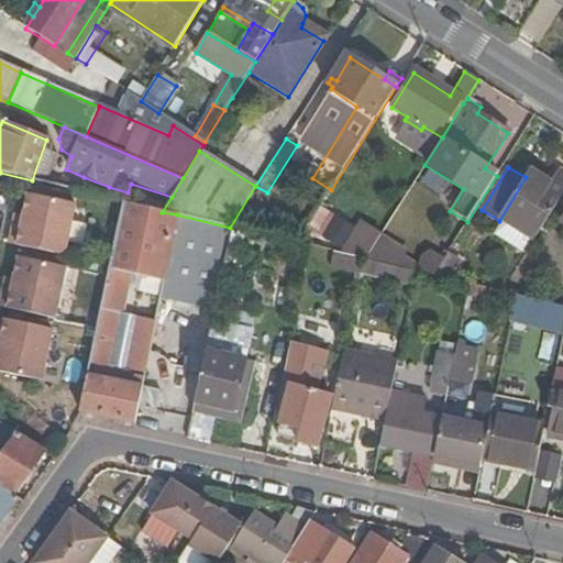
[(504,223),(533,241),(562,192),(562,174),(558,170),(550,184),(529,172),(526,177),(499,221),(504,223)]
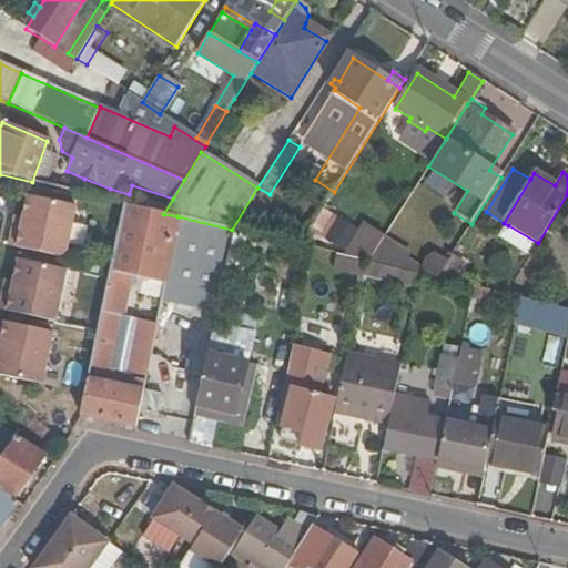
[(9,247),(64,260),(75,205),(28,196),(23,217),(21,231),(13,229),(9,247)]
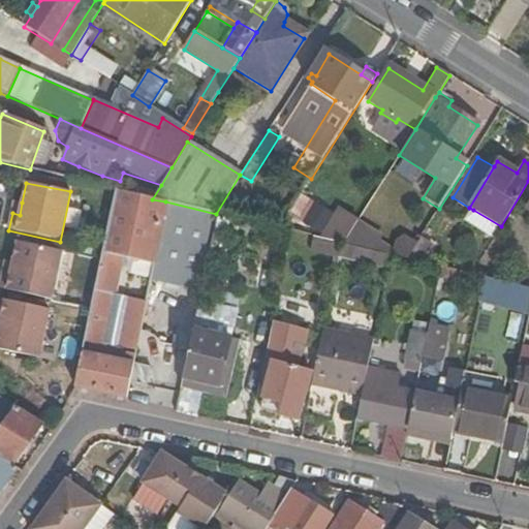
[(165,201),(152,199),(115,190),(102,251),(90,309),(73,387),(124,398),(128,381),(137,337),(150,279),(165,201)]
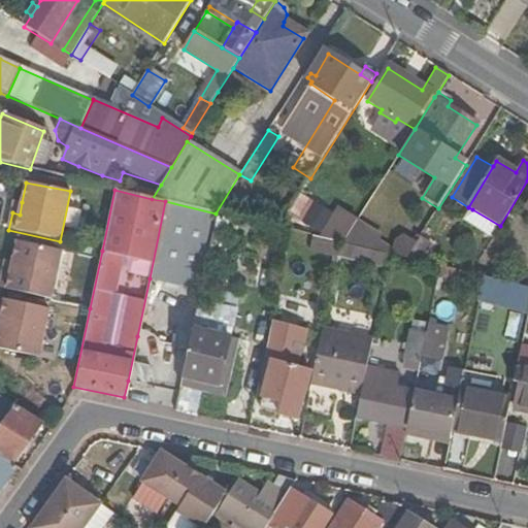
[(20,215),(22,202),(14,201),(12,212),(20,215)]
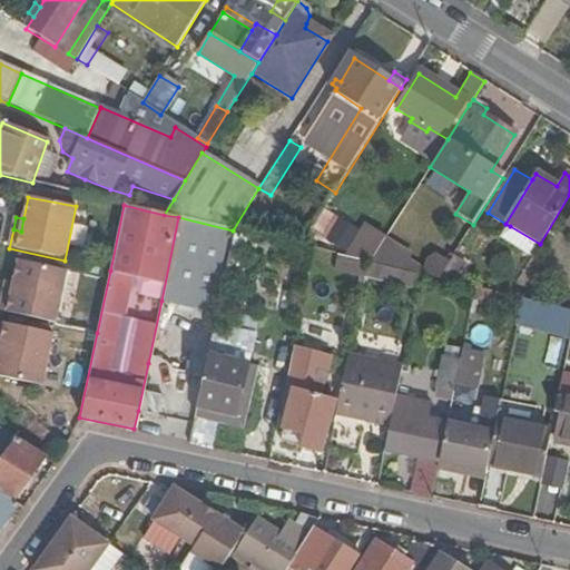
[(233,231),(178,217),(161,301),(216,313),(233,231)]
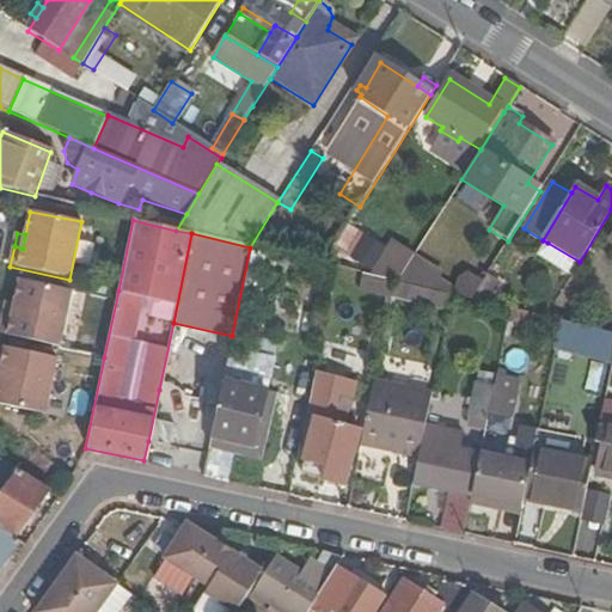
[(548,243),(538,258),(569,277),(580,262),(548,243)]
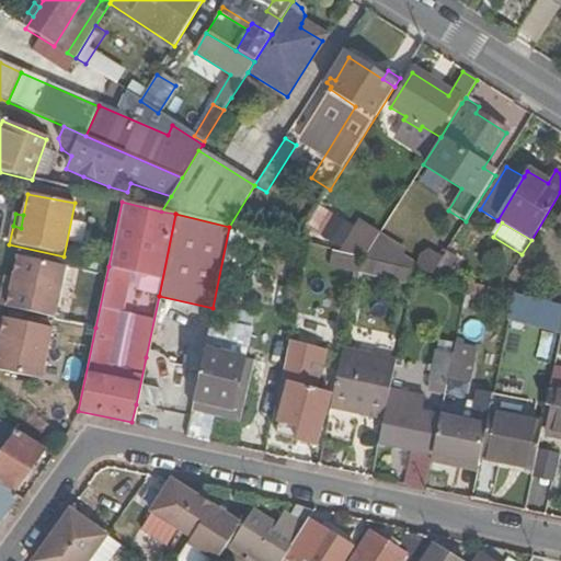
[(373,245),(364,260),(397,266),(400,256),(400,252),(373,245)]
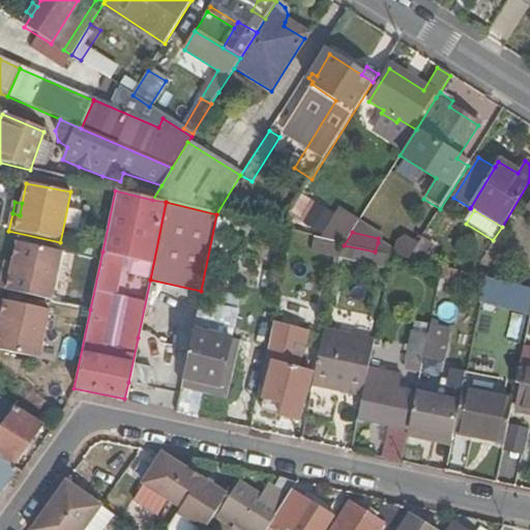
[(395,247),(395,257),(408,259),(416,246),(405,239),(396,241),(395,247)]
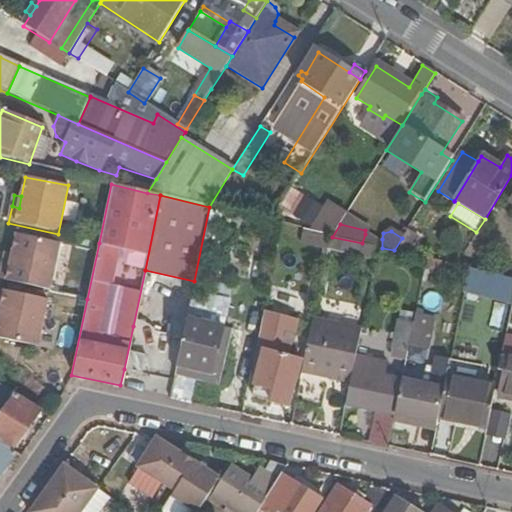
[(402,238),(394,250),(393,252),(404,254),(416,237),(406,231),(402,238)]
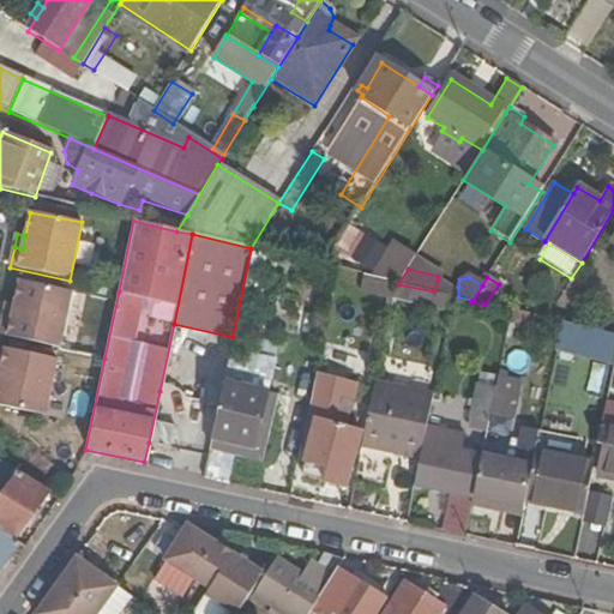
[(0,324),(0,335),(58,348),(70,293),(18,281),(13,306),(11,318),(1,317),(0,324)]
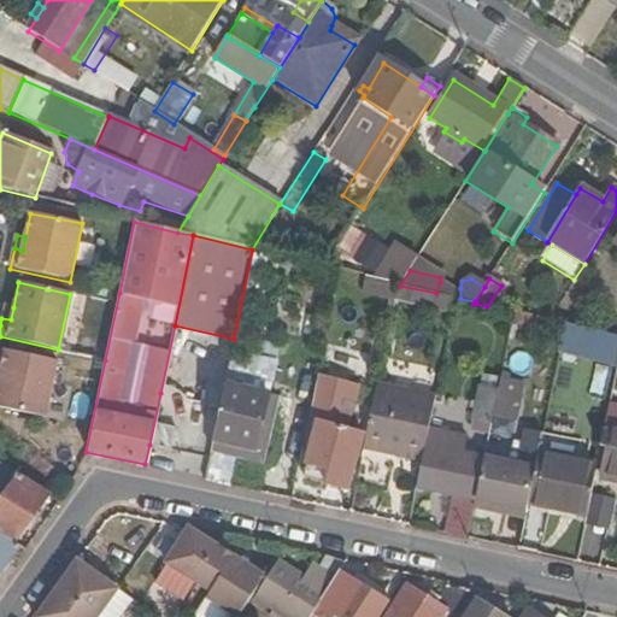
[(440,282),(436,293),(454,298),(460,299),(460,288),(440,282)]
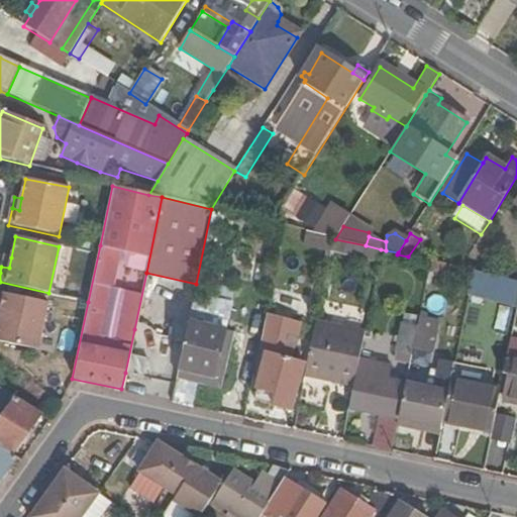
[(11,257),(4,254),(1,267),(9,268),(11,257)]
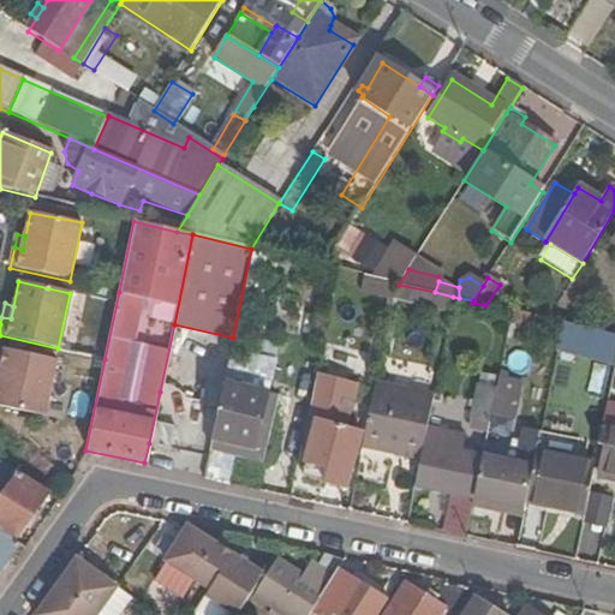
[(614,358),(614,334),(562,322),(559,338),(598,347),(596,354),(614,359),(614,358)]
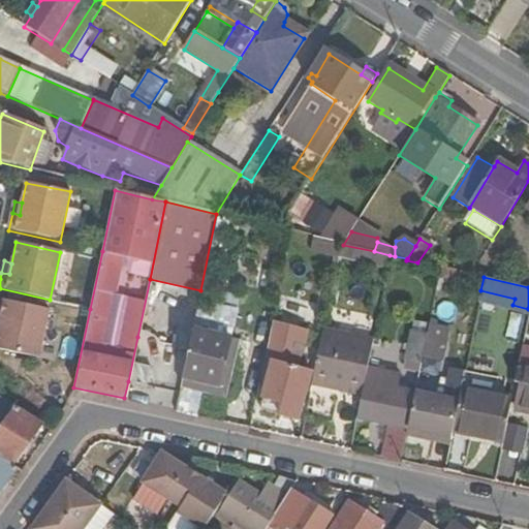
[(0,350),(37,360),(48,311),(0,300),(0,350)]
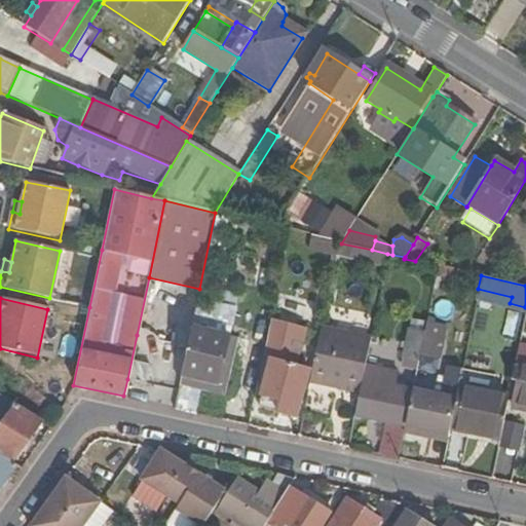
[(302,331),(269,323),(267,336),(299,343),(302,331)]
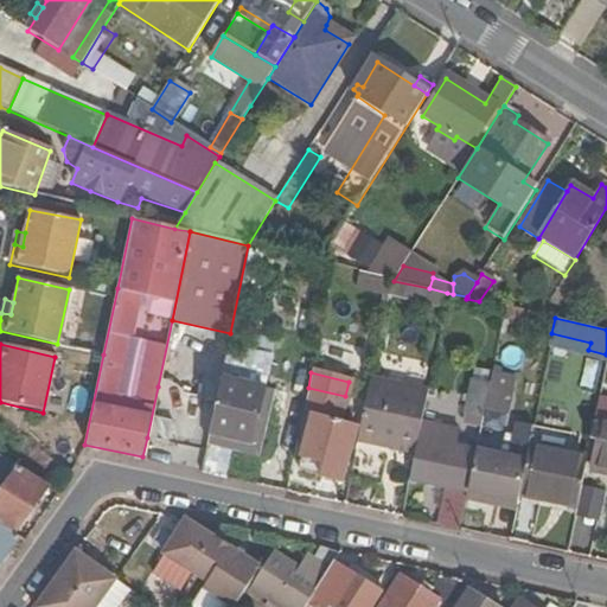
[(270,390),(221,379),(208,436),(229,441),(227,449),(231,449),(256,455),(270,390)]
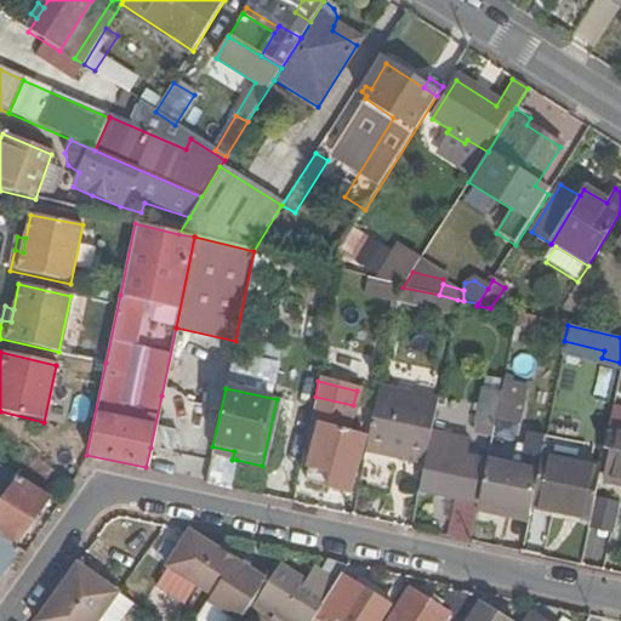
[(436,404),(377,389),(355,496),(386,501),(394,460),(423,466),(427,450),(429,432),(436,404)]
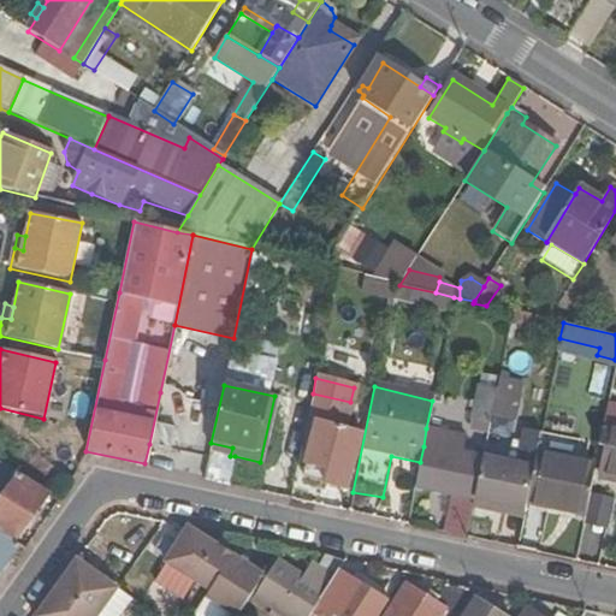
[(495,391),(478,388),(471,420),(489,424),(495,391)]
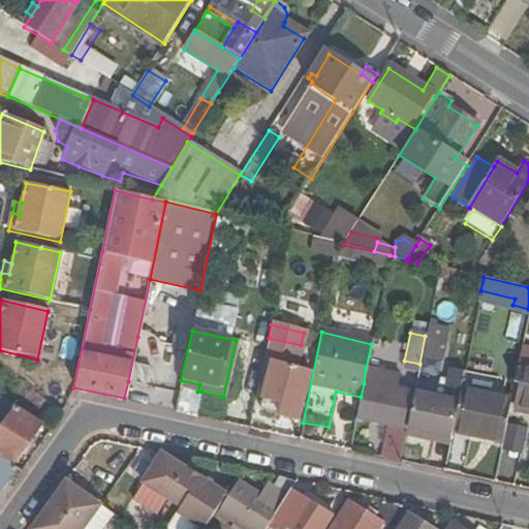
[(155,340),(137,337),(128,381),(146,385),(155,340)]
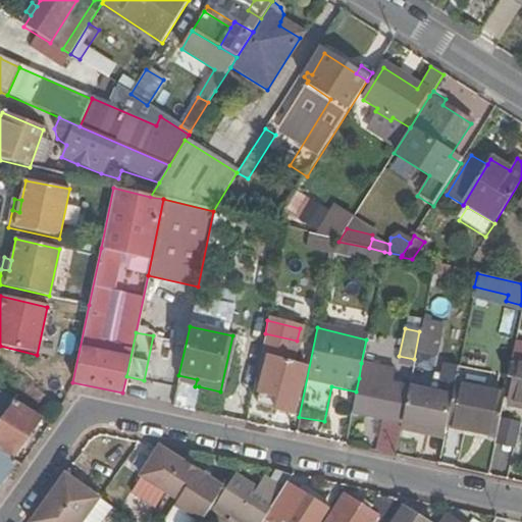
[(297,341),(265,333),(258,368),(265,369),(262,380),(256,405),(293,413),(305,368),(292,365),(299,342),(297,341)]
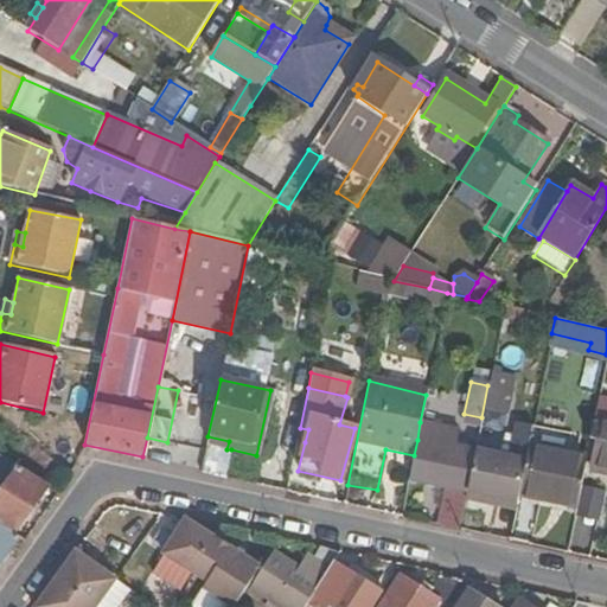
[(509,395),(487,390),(484,411),(504,416),(509,395)]
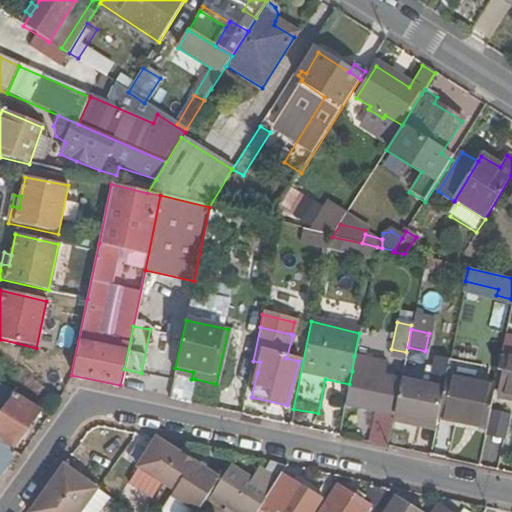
[(511,340),(504,338),(497,372),(502,372),(497,393),(511,396),(511,340)]
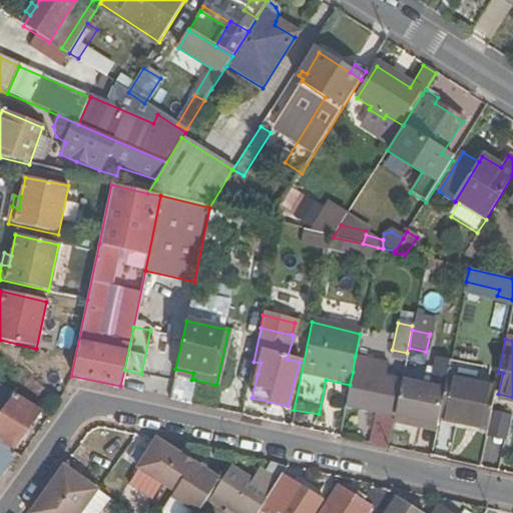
[(388,365),(355,357),(353,372),(385,379),(388,365)]
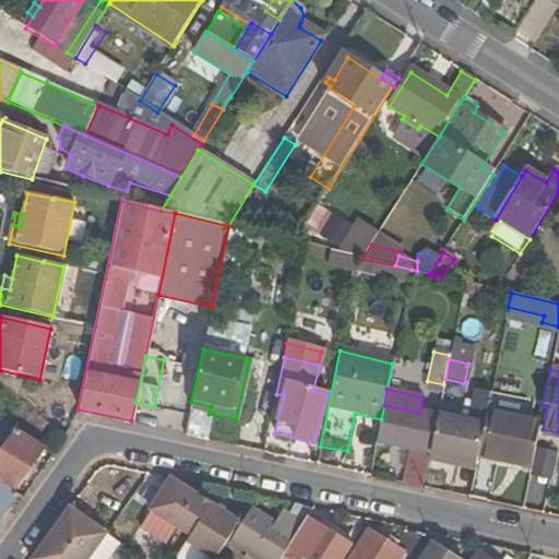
[(437,416),(437,417),(429,454),(456,460),(475,464),(476,455),(486,411),(489,394),(476,392),(470,423),(437,416)]
